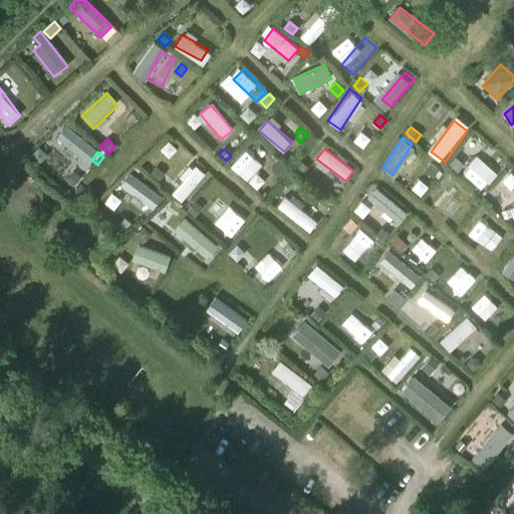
[(486,154),(469,180),(481,188),(499,162),(486,154)]
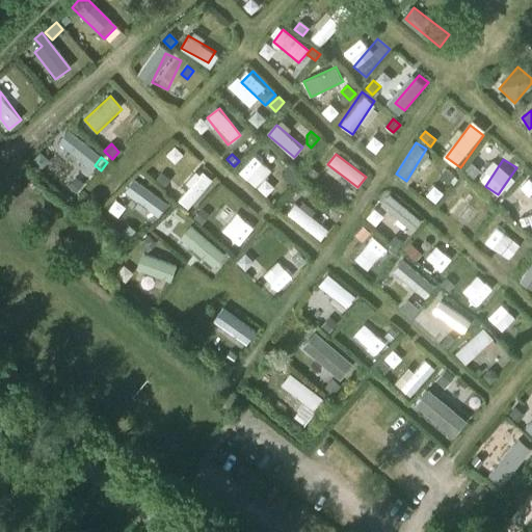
[(309,167),(303,174),(314,181),(318,174),(309,167)]
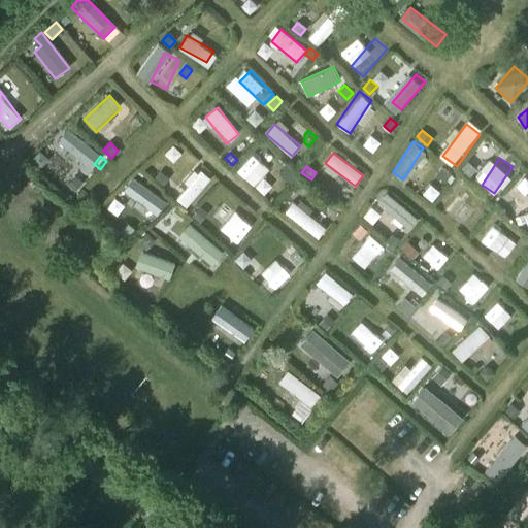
[(286,167),(279,173),(287,180),(293,173),(286,167)]
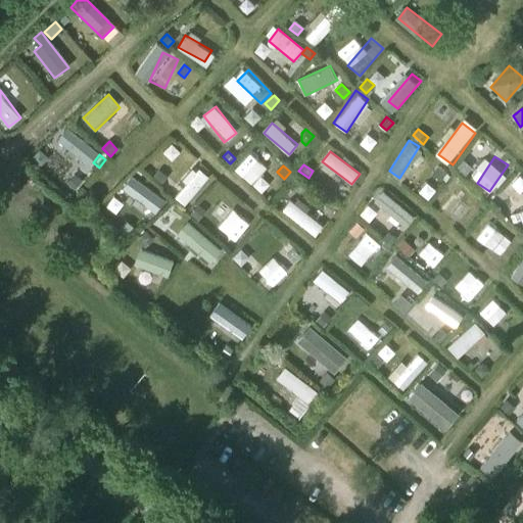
[(467,165),(462,173),(470,180),(475,173),(467,165)]
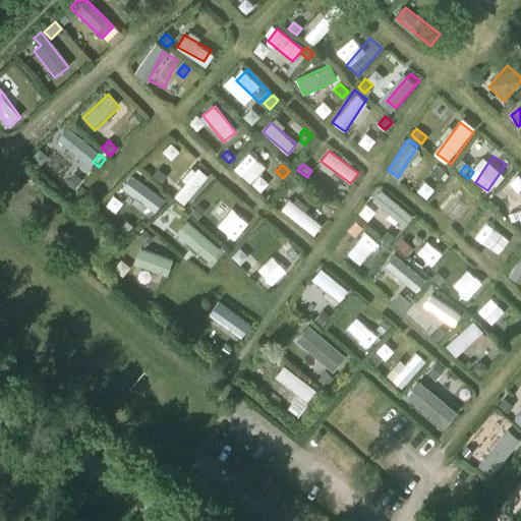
[(437,166),(430,174),(439,179),(445,172),(437,166)]
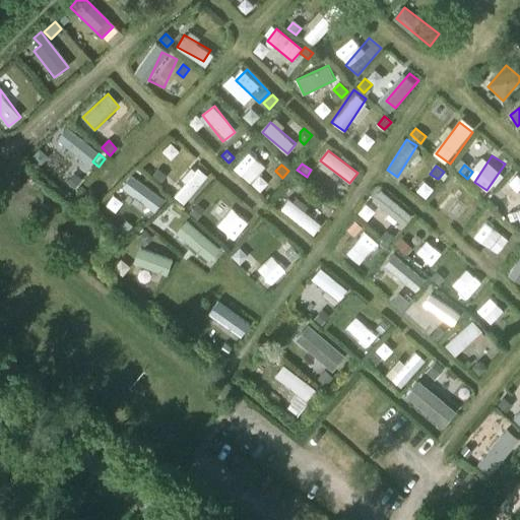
[(197,167),(175,195),(186,203),(207,175),(197,167)]
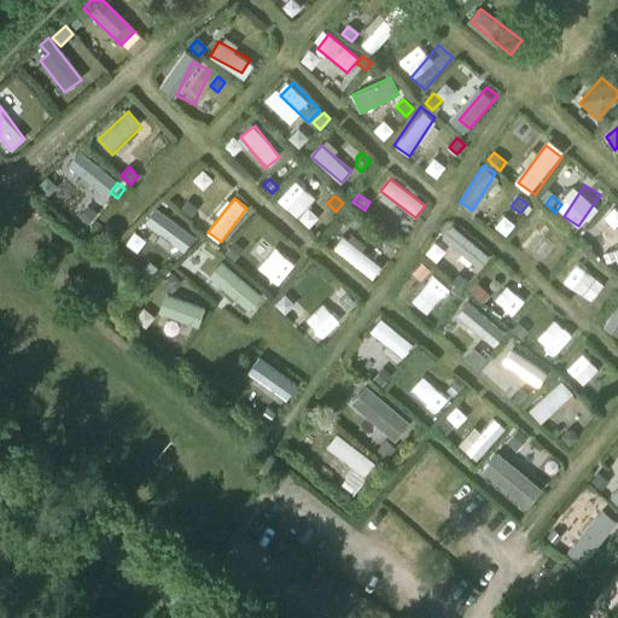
[(187,202),(180,210),(190,217),(196,210),(187,202)]
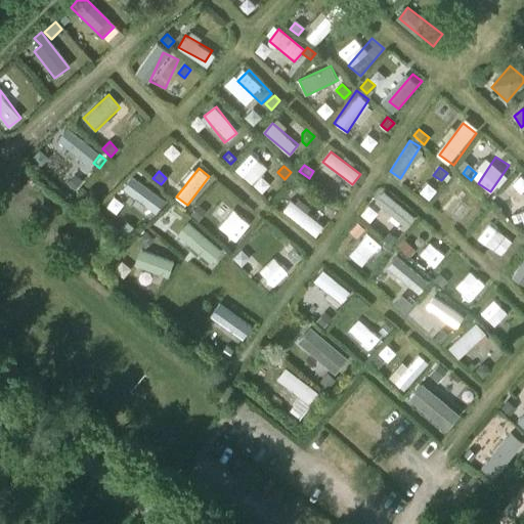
[(137,178),(126,192),(156,215),(166,201),(137,178)]
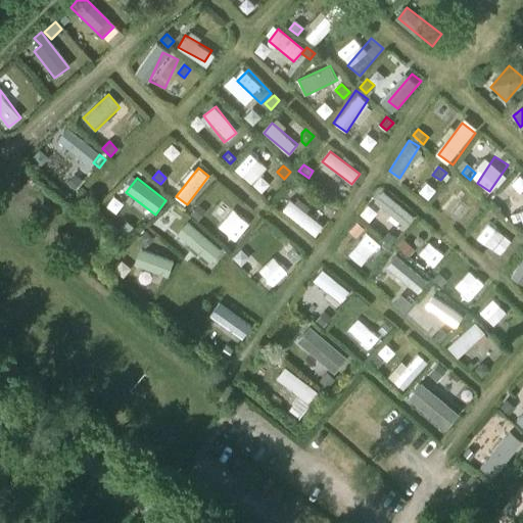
[(302,179),(296,186),(305,195),(312,188),(302,179)]
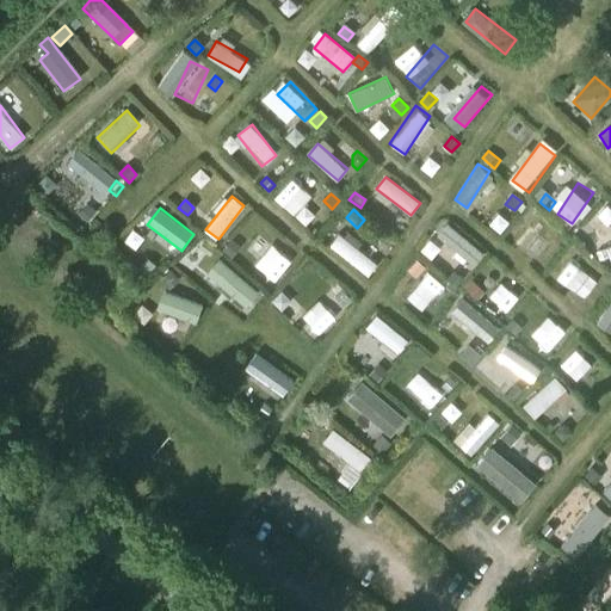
[(452,227),(442,241),(474,269),(486,254),(452,227)]
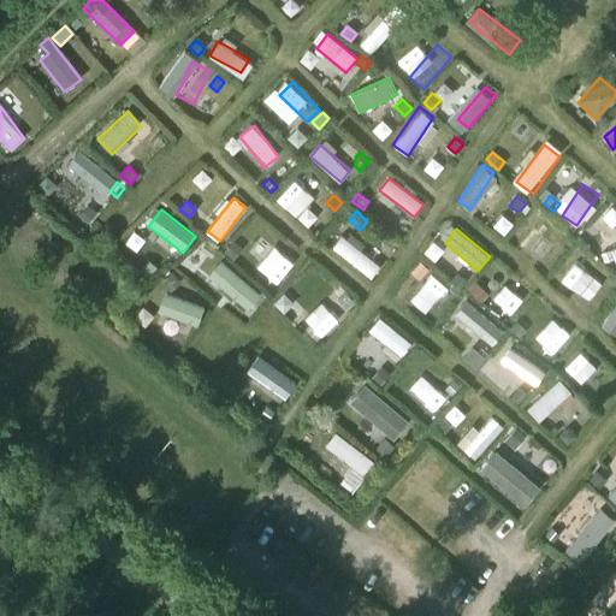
[(343,235),(333,249),(377,279),(386,265),(343,235)]
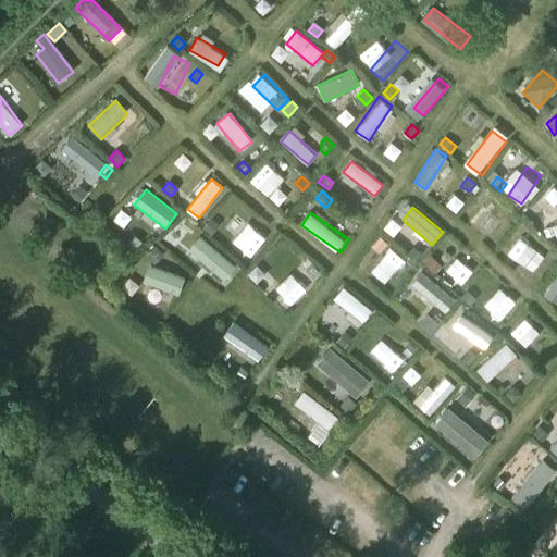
[(210,218),(201,229),(209,235),(218,224),(210,218)]
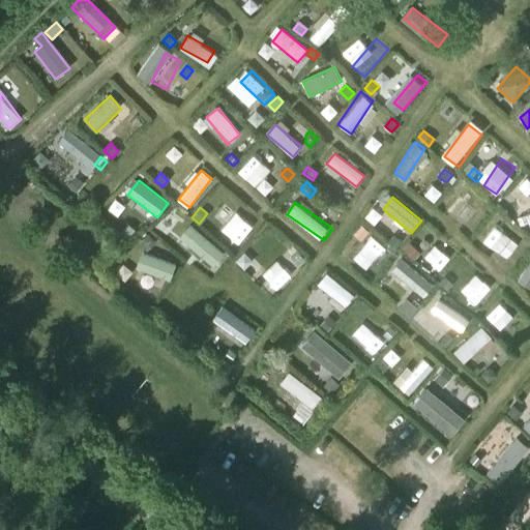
[(177,208),(172,215),(181,222),(186,215),(177,208)]
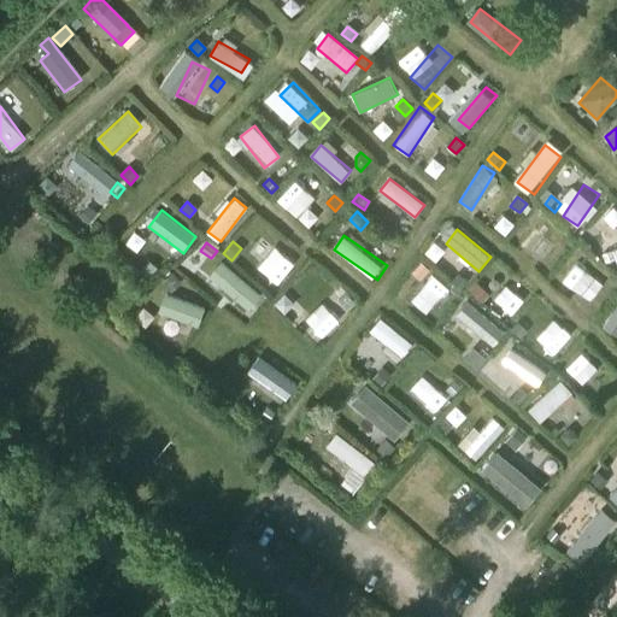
[(610,252),(601,254),(605,264),(613,260),(610,252)]
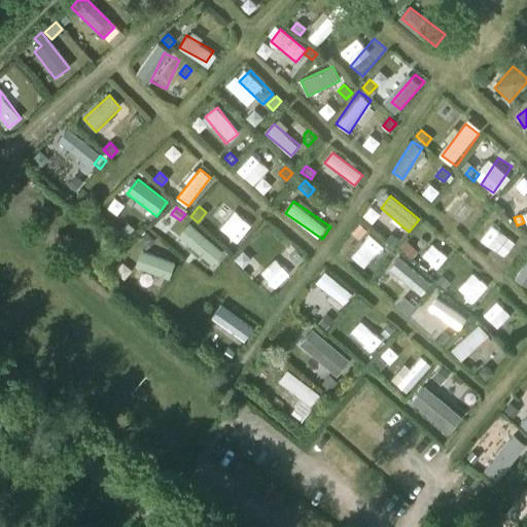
[(128,223),(120,232),(127,237),(134,229),(128,223)]
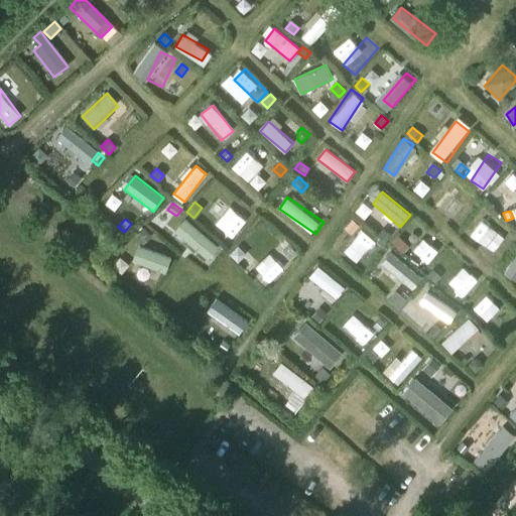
[(204,263),(217,247),(188,224),(179,234),(195,247),(190,252),(204,263)]
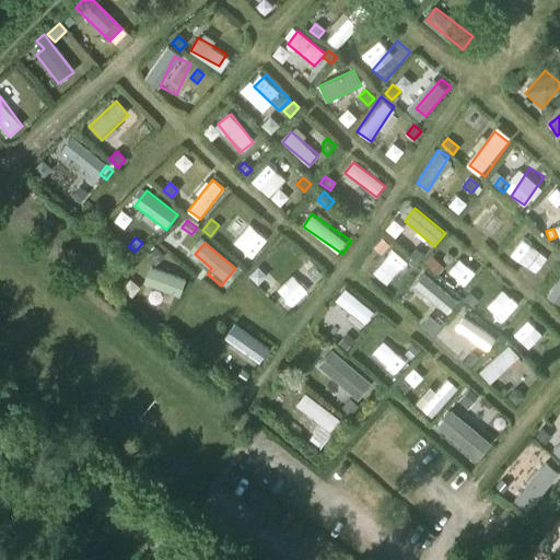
[(156,248),(147,256),(153,264),(162,256),(156,248)]
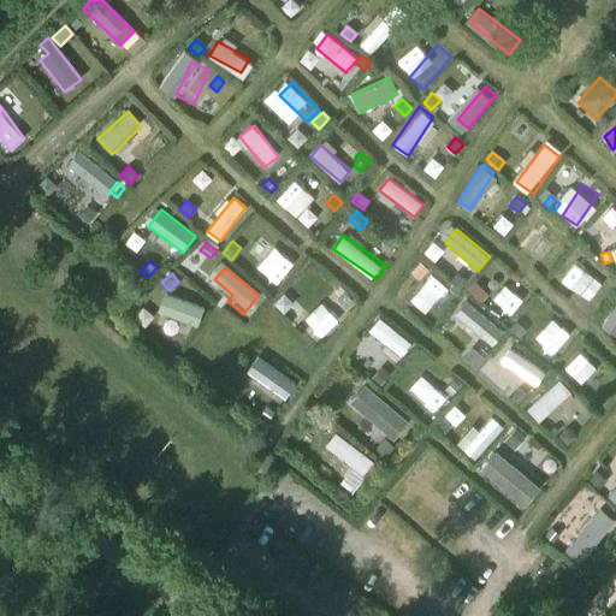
[(457,273),(450,282),(460,289),(467,280),(457,273)]
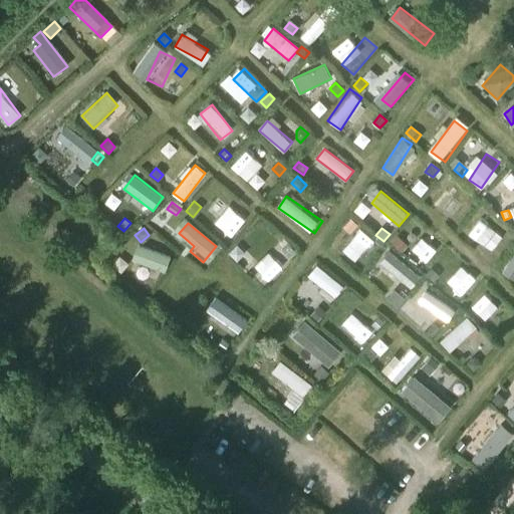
[(431,236),(411,254),(419,263),(439,245),(431,236)]
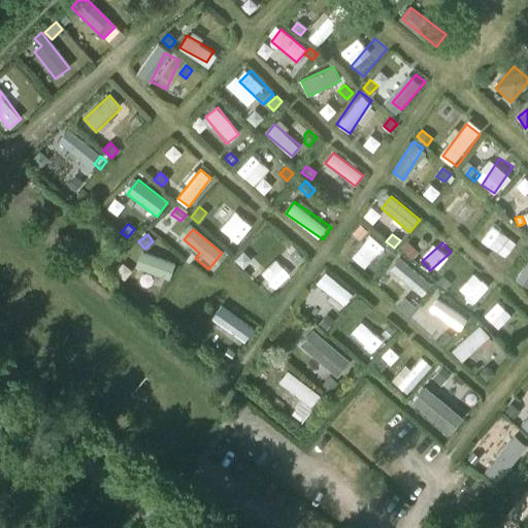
[(407,243),(402,250),(411,259),(417,253),(407,243)]
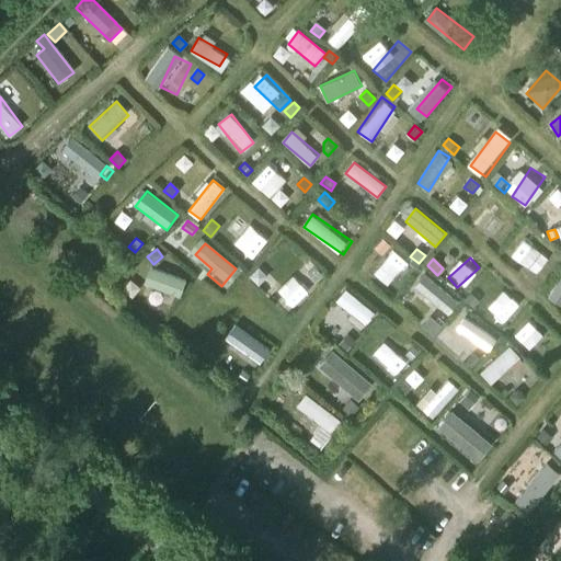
[(153,265),(147,282),(183,297),(190,281),(153,265)]
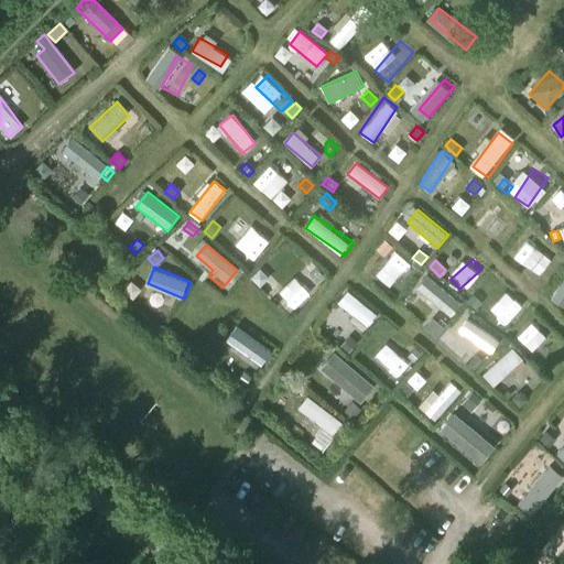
[(316,268),(310,274),(316,282),(323,275),(316,268)]
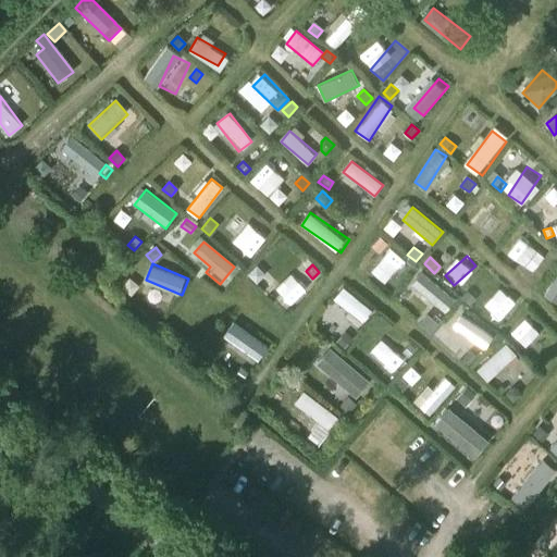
[(556,280),(547,298),(556,302),(556,280)]
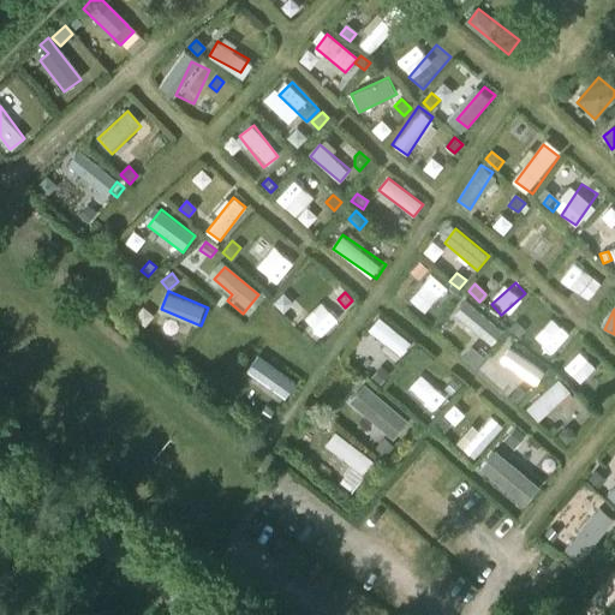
[(365,330),(400,357),(411,342),(376,315),(365,330)]
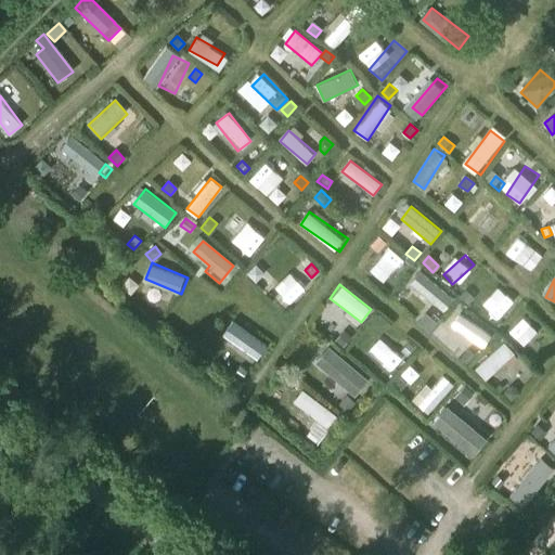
[(465,289),(459,297),(467,305),(474,297),(465,289)]
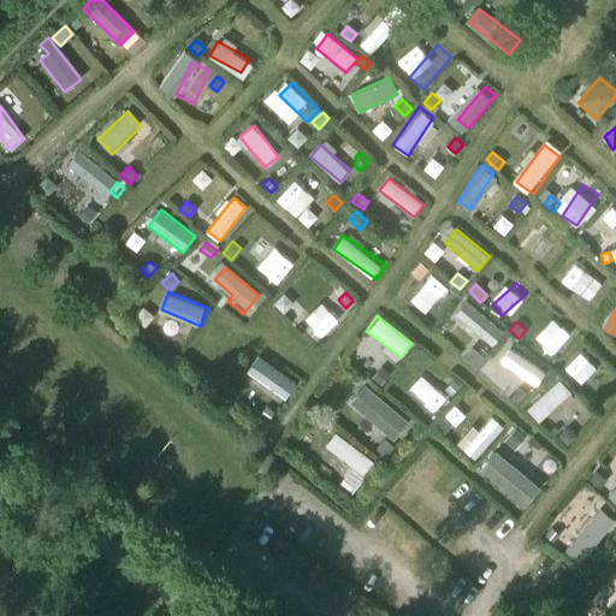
[(481,348),(469,362),(477,368),(489,354),(481,348)]
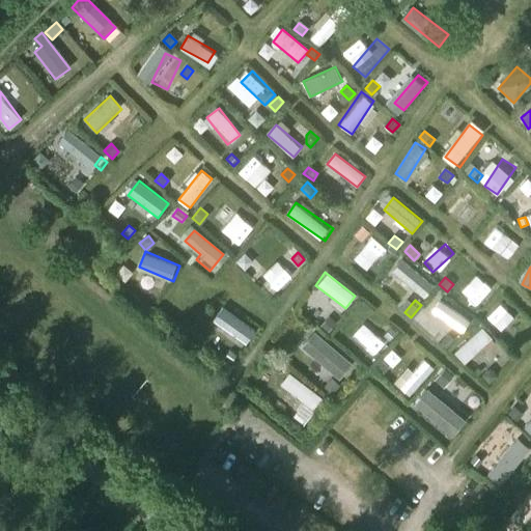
[(440,301),(432,311),(459,333),(468,323),(440,301)]
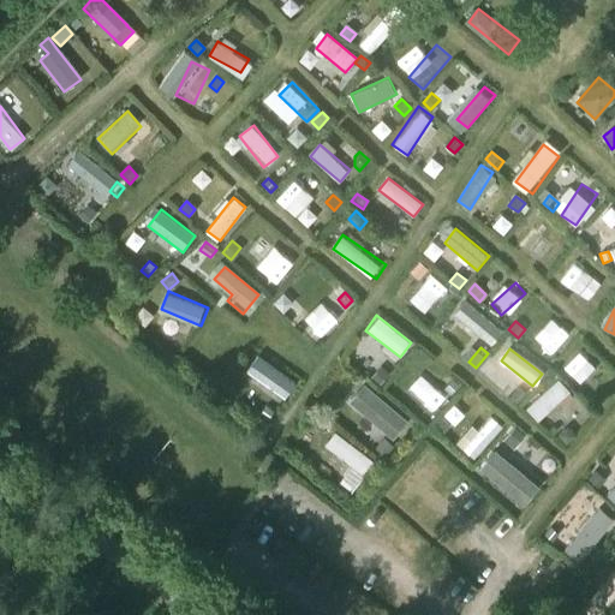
[(261,366),(256,382),(291,395),(296,380),(261,366)]
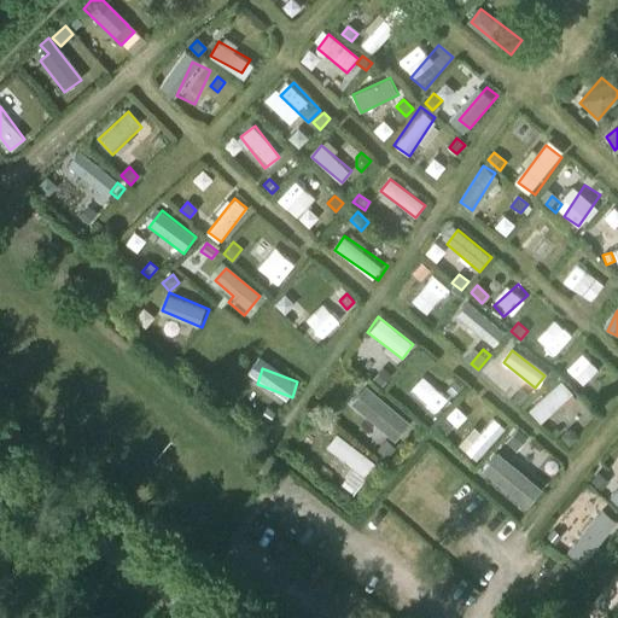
[(383,368),(372,380),(380,388),(391,375),(383,368)]
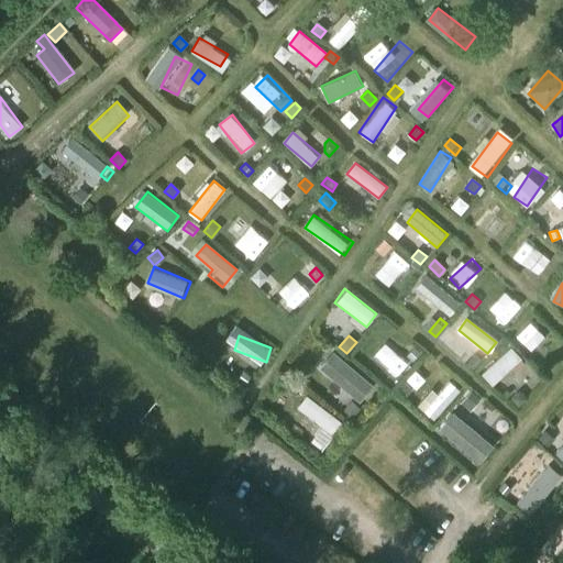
[(512,346),(484,374),(494,384),(522,357),(512,346)]
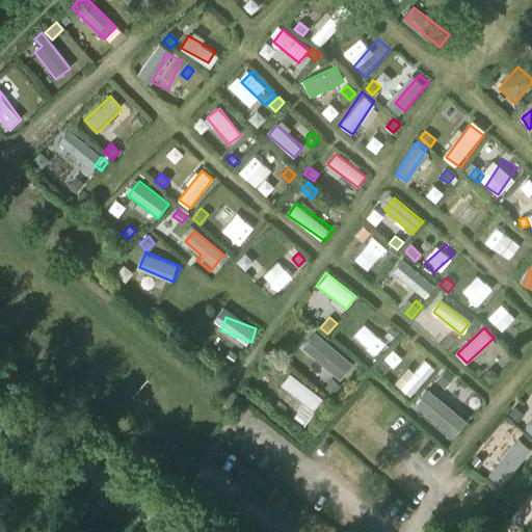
[(391,328),(383,336),(390,341),(396,334),(391,328)]
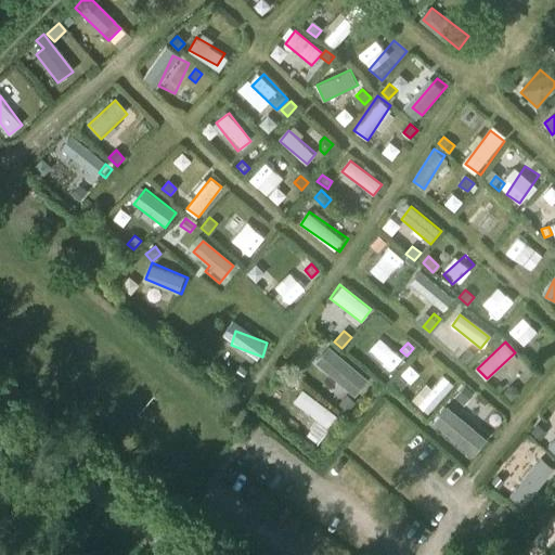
[(468,349),(460,358),(466,364),(475,356),(468,349)]
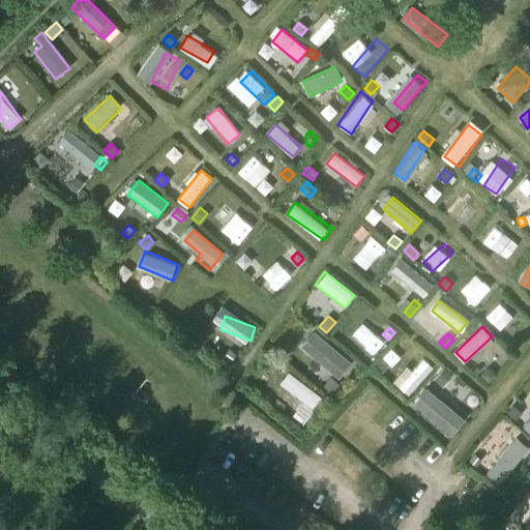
[(325,345),(317,356),(343,374),(351,361),(325,345)]
